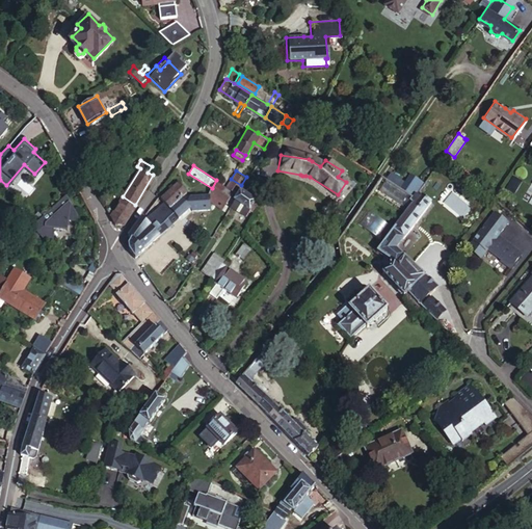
[(384,179),(387,180),(411,196),(413,197),(417,191),(422,185),(409,176),(403,183),(389,174),(384,179)]
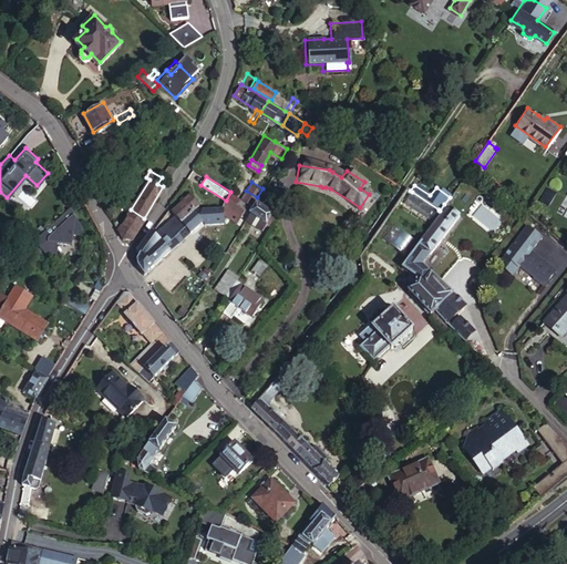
[(246,191),(243,197),(253,204),(257,197),(246,191)]
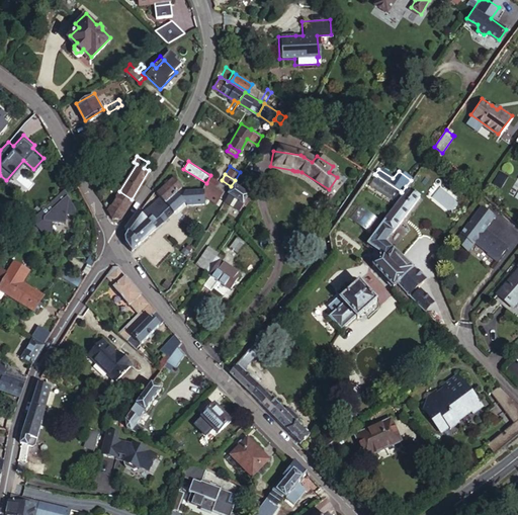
[(232,188),(210,175),(206,183),(205,183),(208,184),(206,188),(209,189),(207,192),(205,195),(216,201),(223,190),(229,193),(232,188)]
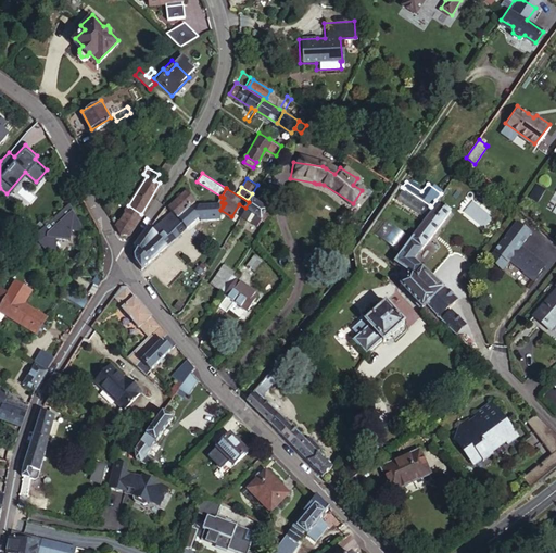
[(430,205),(404,188),(397,198),(422,215),(430,205)]
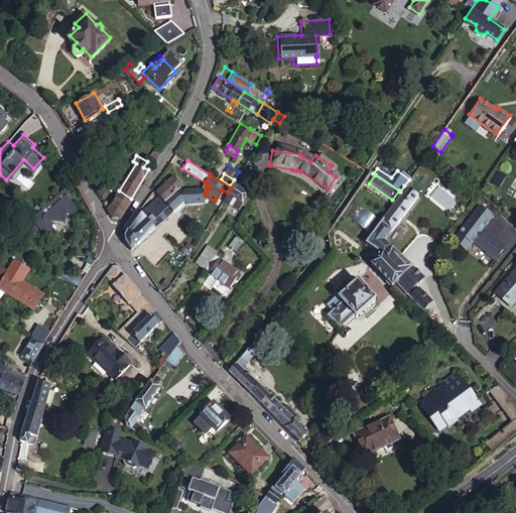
[(171,176),(155,190),(158,194),(164,202),(175,191),(178,189),(176,187),(179,184),(171,176)]
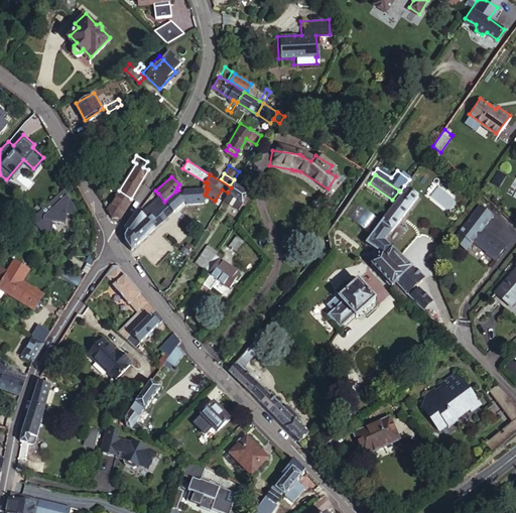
[(248,193),(234,183),(231,187),(228,193),(226,196),(228,197),(230,194),(234,196),(237,199),(243,202),(248,193)]
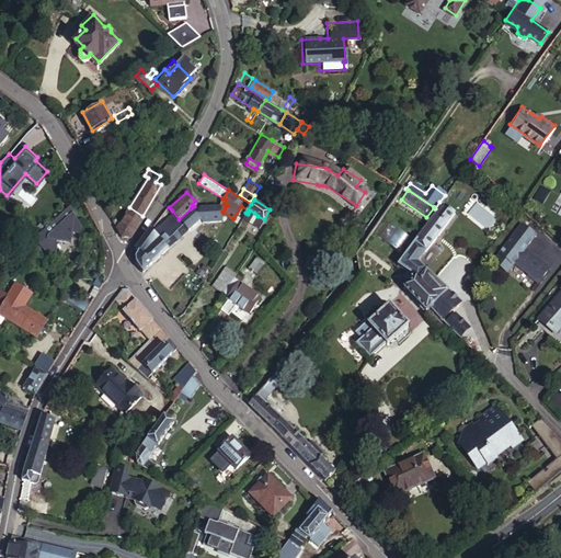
[(439,202),(435,208),(433,212),(435,213),(398,263),(407,271),(415,277),(416,275),(425,268),(418,261),(455,211),(445,203),(443,205),(439,202)]
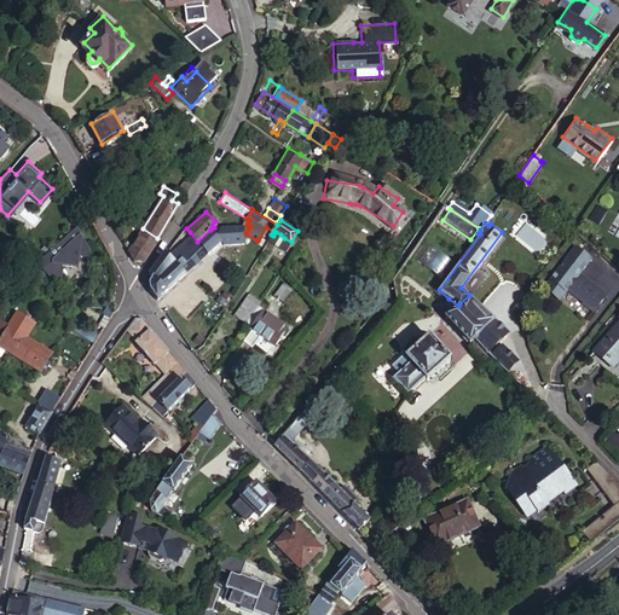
[(145,259),(157,238),(143,228),(132,247),(129,251),(133,259),(145,259)]
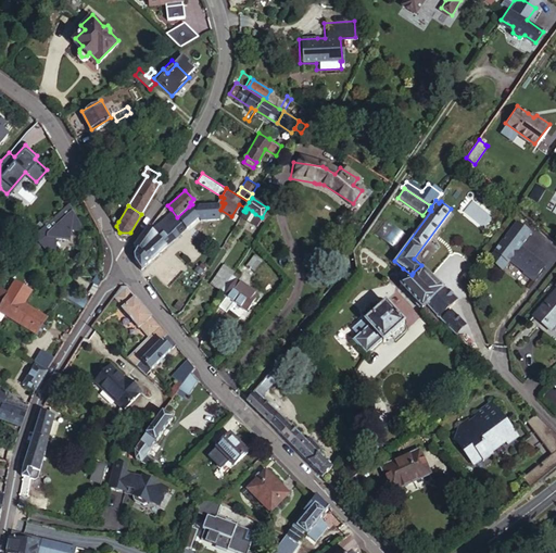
[(198,216),(189,206),(177,217),(186,227),(188,228),(196,222),(193,220),(198,216)]
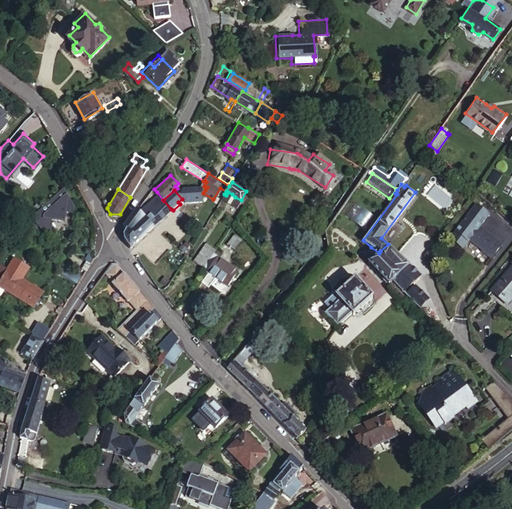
[(171,209),(163,200),(157,192),(139,209),(154,225),(171,209)]
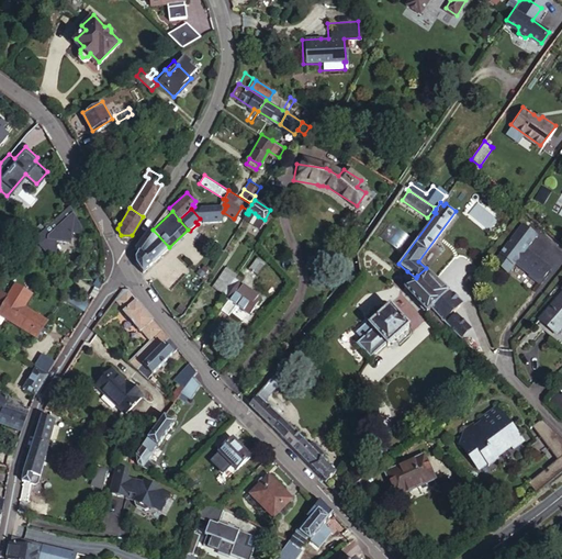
[(246,213),(244,217),(249,221),(255,213),(250,211),(248,214),(246,213)]
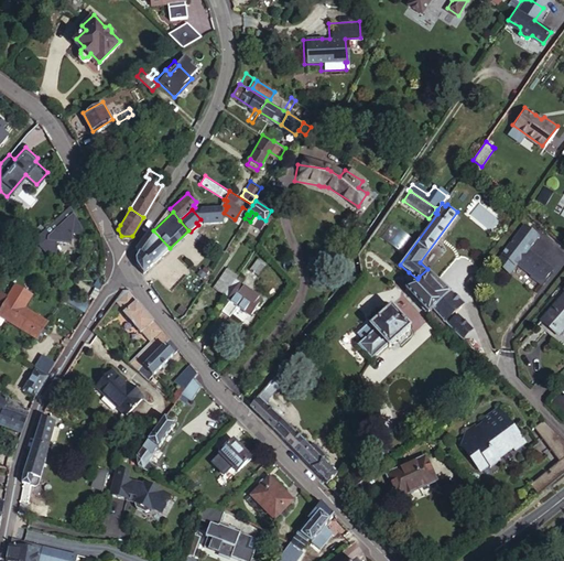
[(56,240),(73,238),(72,230),(78,230),(77,214),(34,218),(38,249),(57,247),(56,240)]
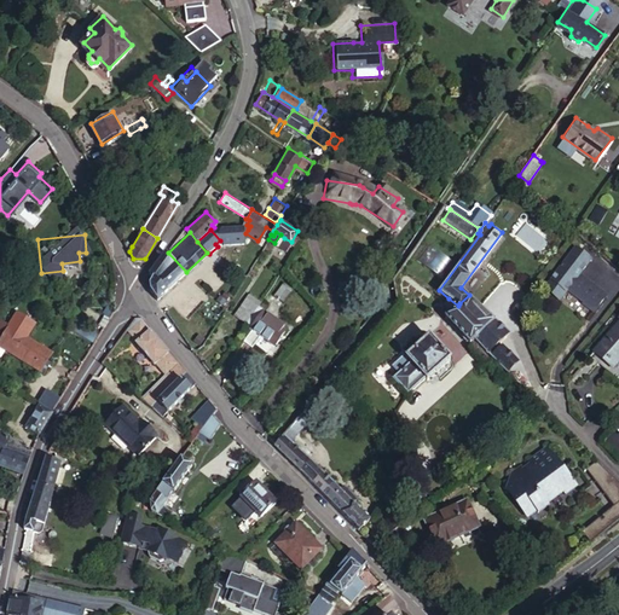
[(284,238),(279,247),(287,250),(291,242),(284,238)]
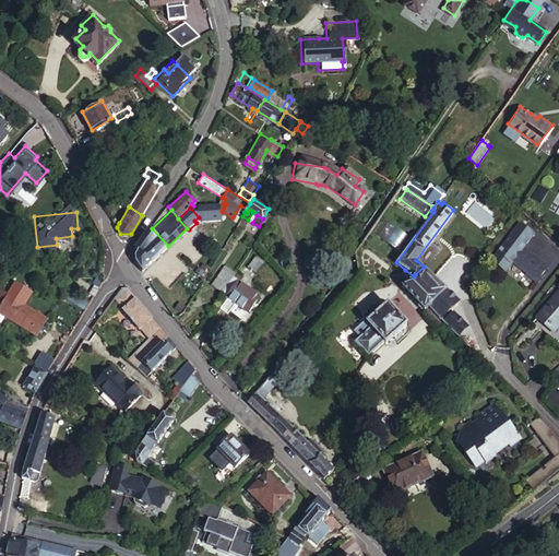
[(521,219),(492,255),(506,264),(512,256),(527,267),(526,268),(536,275),(548,261),(526,245),(525,246),(522,244),(523,241),(534,229),(521,219)]
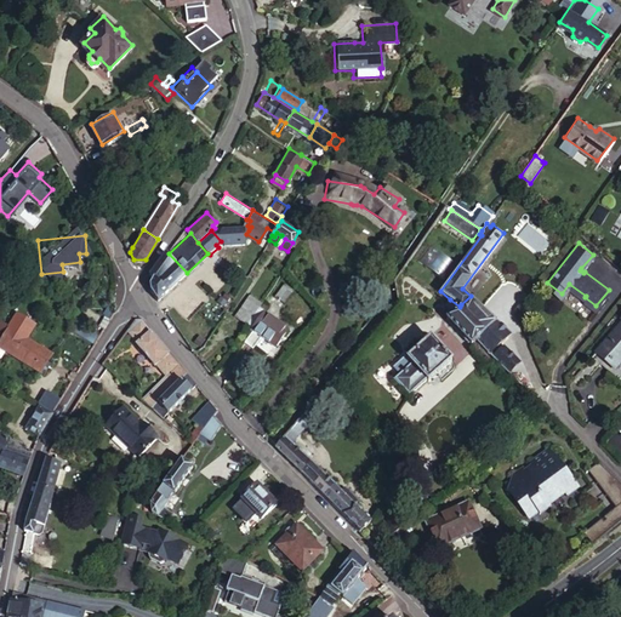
[(151,289),(158,298),(187,273),(169,253),(165,250),(149,272),(153,274),(148,280),(151,289)]
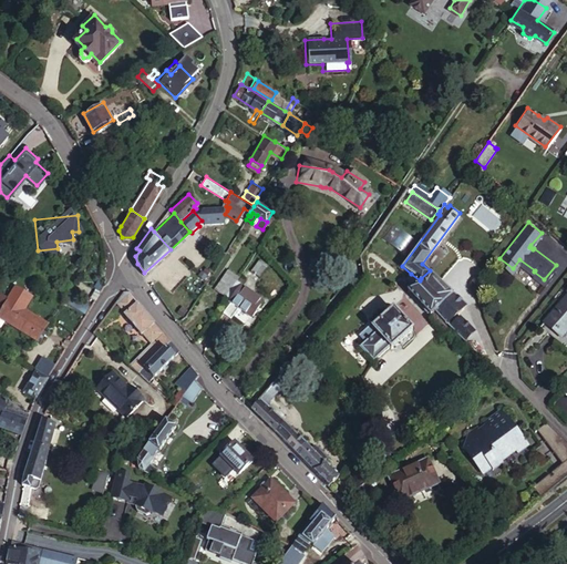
[(258,259),(251,269),(260,275),(267,264),(258,259)]
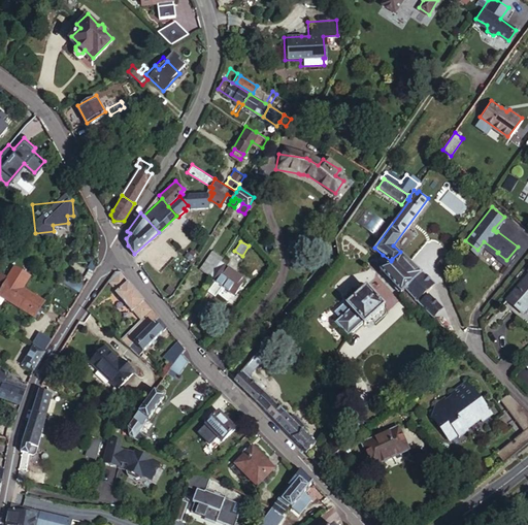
[(423,272),(400,252),(392,259),(411,282),(423,272)]
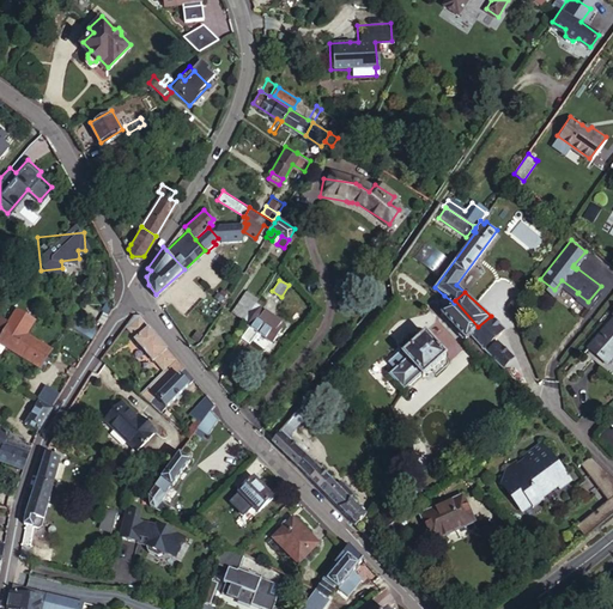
[(242,320),(254,303),(242,296),(231,312),(242,320)]
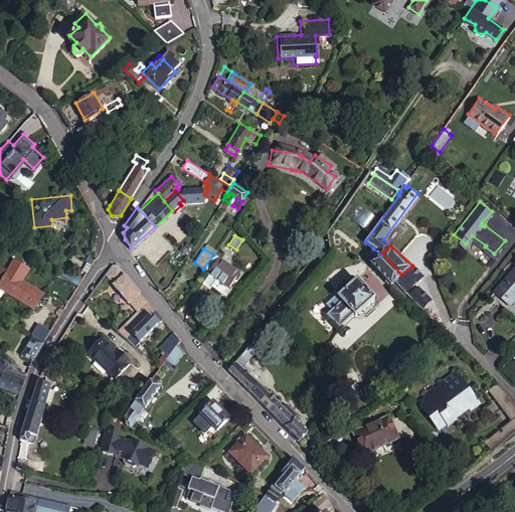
[(370,251),(376,259),(381,254),(373,248),(370,251)]
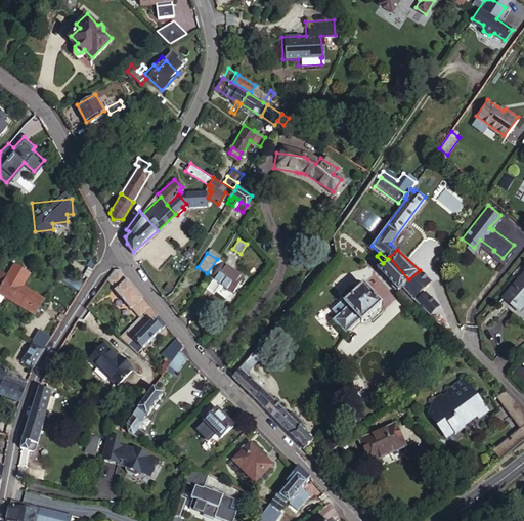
[(388,259),(383,263),(378,267),(397,290),(401,287),(408,279),(389,257),(388,259)]
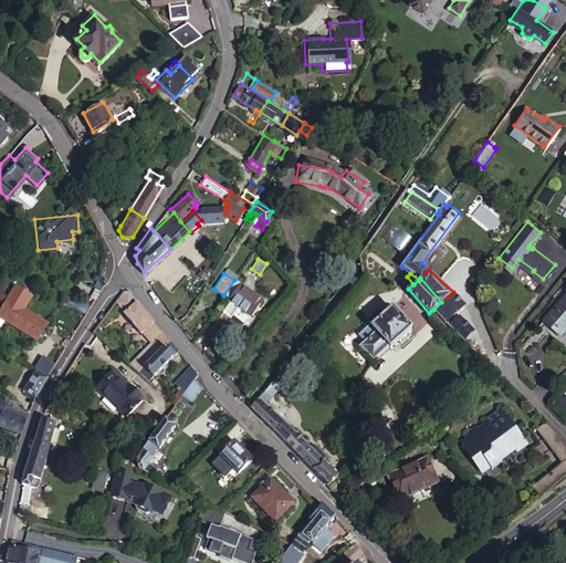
[(228,300),(229,301),(236,304),(251,314),(262,296),(239,282),(228,300)]
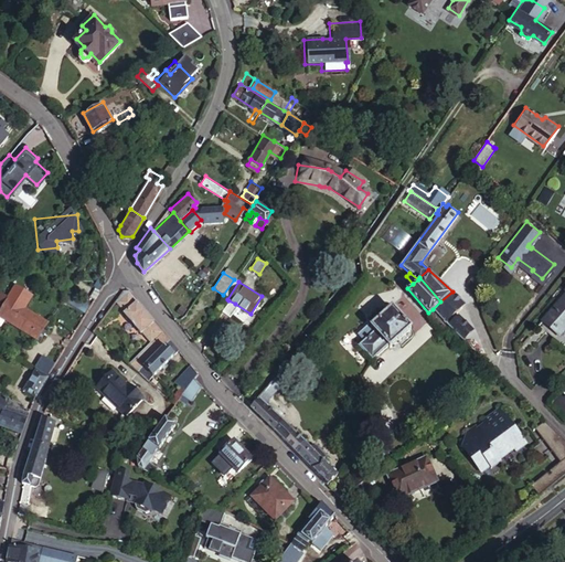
[(558,298),(541,318),(557,332),(564,322),(564,286),(563,289),(564,292),(564,290),(564,294),(561,300),(558,298)]
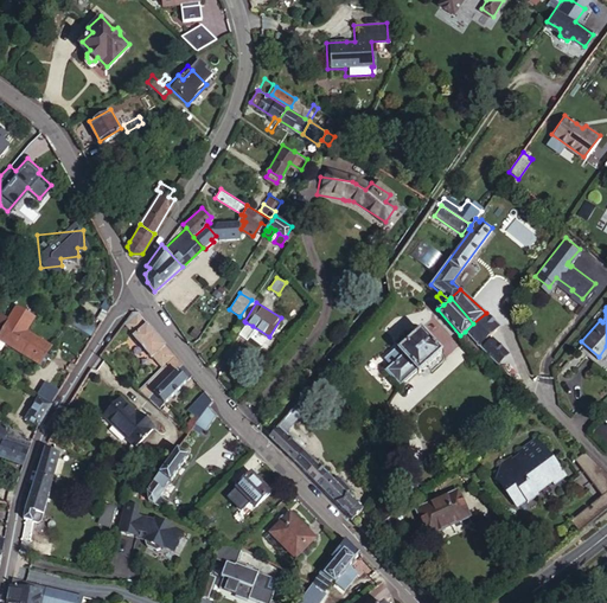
[(123,320),(134,333),(148,321),(139,308),(132,308),(123,320)]
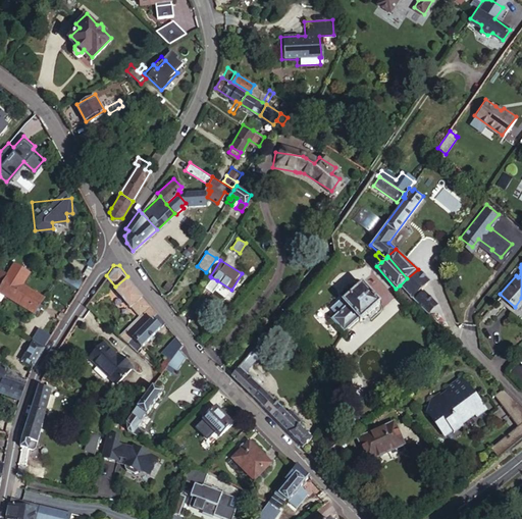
[(9,273),(0,267),(0,276),(4,280),(9,273)]
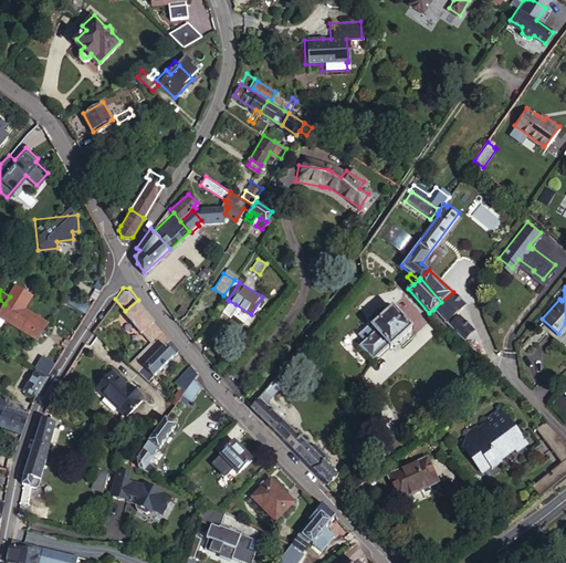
[(441,302),(433,310),(444,322),(446,322),(449,319),(467,304),(453,292),(441,302)]
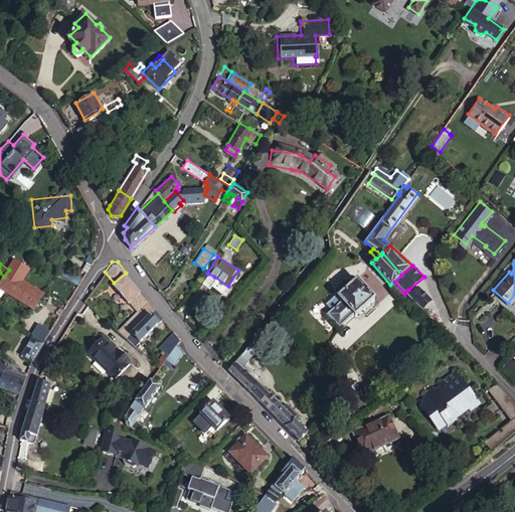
[(43,292),(9,270),(4,277),(12,282),(7,290),(33,307),(43,292)]
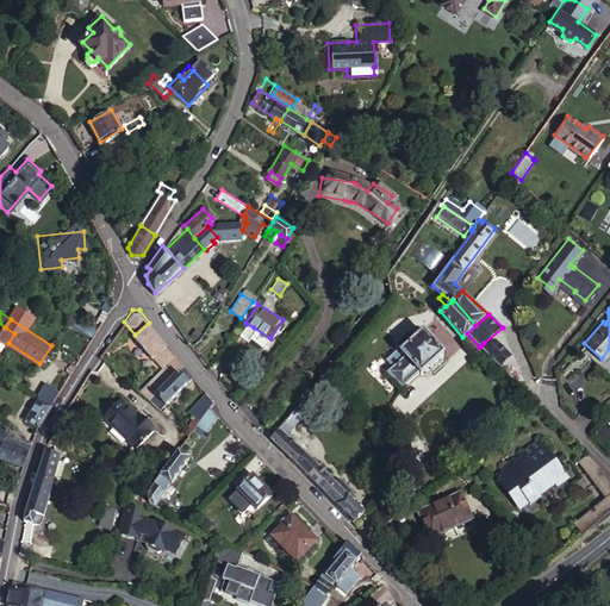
[(135,335),(134,335),(162,369),(176,355),(149,323),(135,335)]
